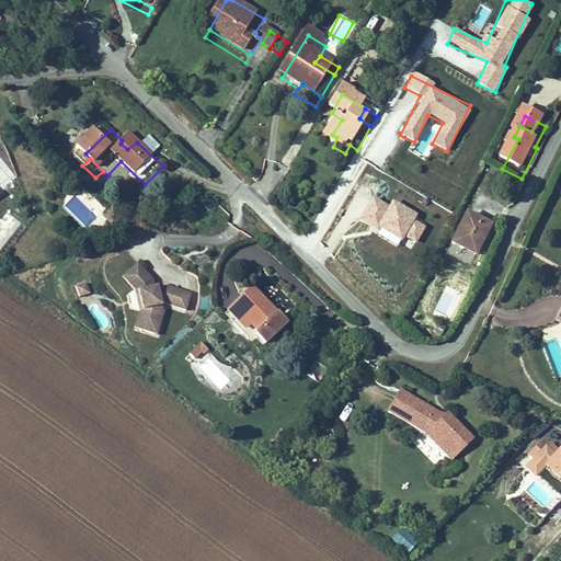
[(356,222),(397,244),(401,236),(416,243),(425,226),(413,219),(416,213),(391,199),(388,205),(369,196),(356,222)]
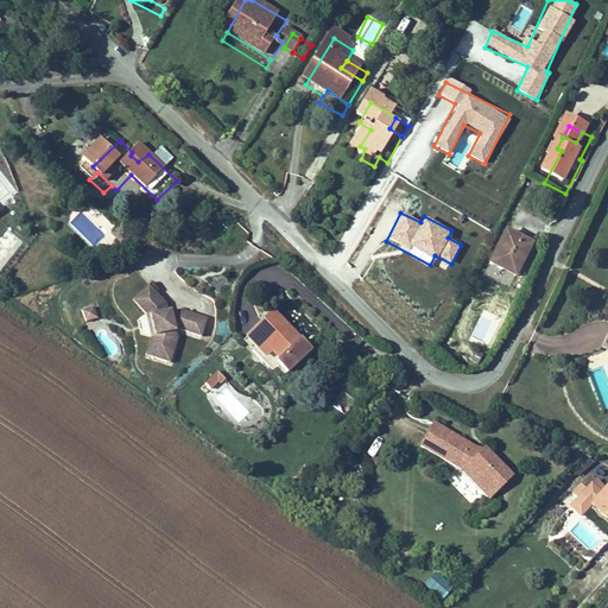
[(491,278),(502,284),(505,278),(521,285),(534,258),(508,244),(491,278)]
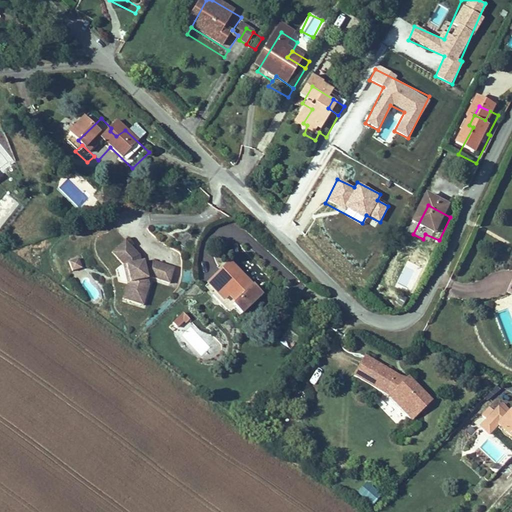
[(425,234),(423,239),(435,246),(439,240),(425,234)]
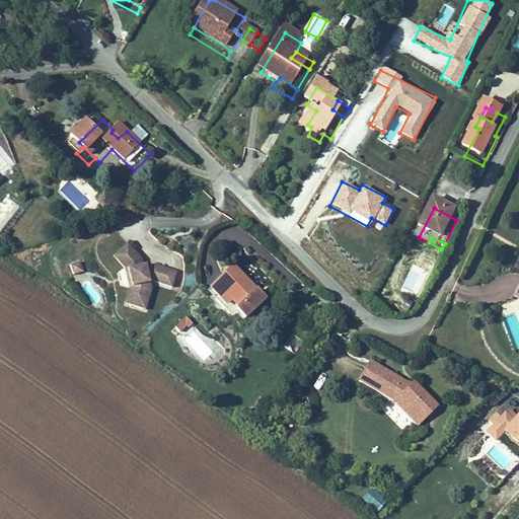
[(134,248),(129,242),(115,254),(125,267),(129,286),(124,302),(127,303),(132,287),(128,265),(122,257),(134,248)]
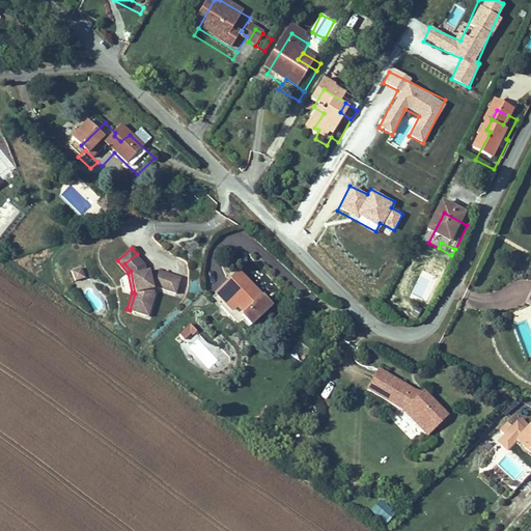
[(145,264),(137,254),(124,263),(131,271),(135,294),(130,310),(148,315),(155,295),(154,289),(159,288),(177,294),(182,278),(159,271),(150,273),(149,271),(146,271),(145,264)]
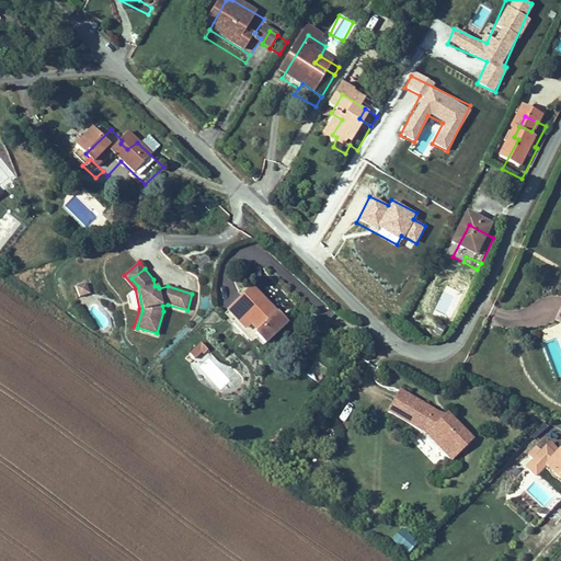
[(254,281),(225,308),(241,325),(248,320),(255,329),(251,332),(259,340),(286,316),(254,281)]
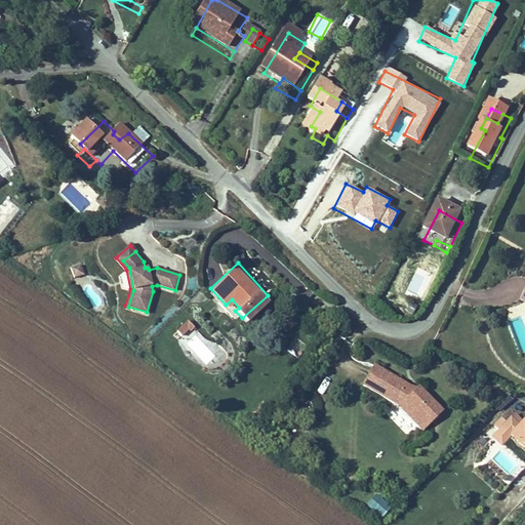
[(81,264),(71,267),(75,277),(85,274),(81,264)]
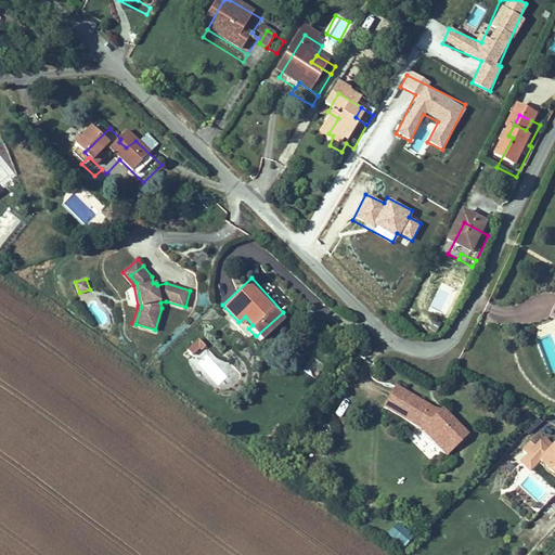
[(239,322),(222,305),(218,308),(243,335),(247,331),(255,338),(256,336),(248,328),(253,325),(245,317),(239,322)]
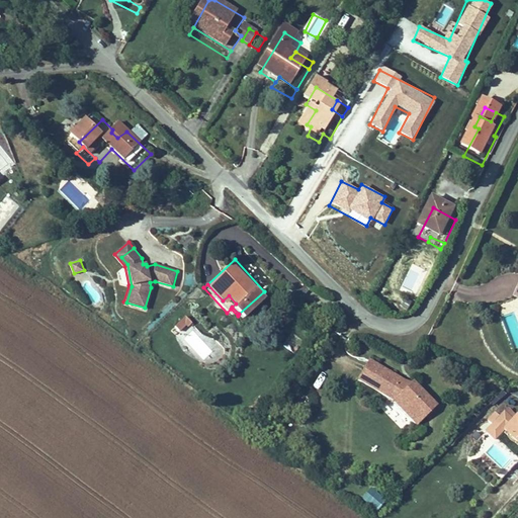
[(179,319),(182,323),(185,325),(189,321),(184,316),(179,319)]
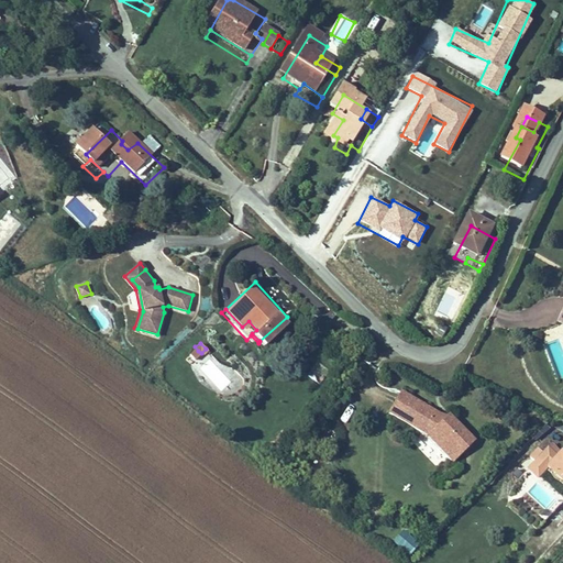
[(191,357),(198,351),(195,346),(187,353),(191,357)]
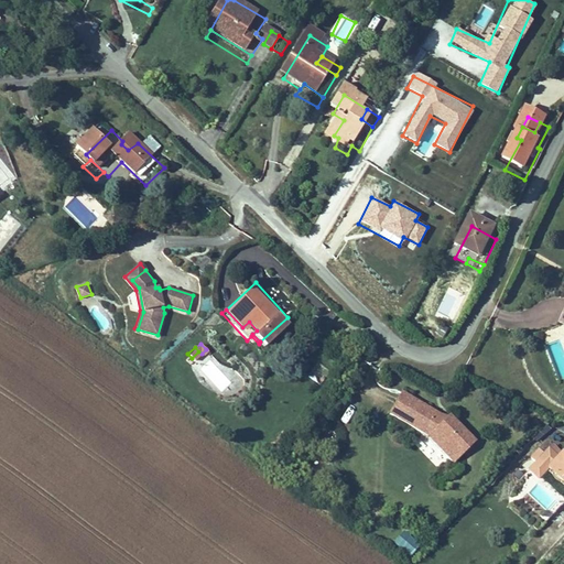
[(195,364),(220,390),(235,377),(209,350),(195,364)]
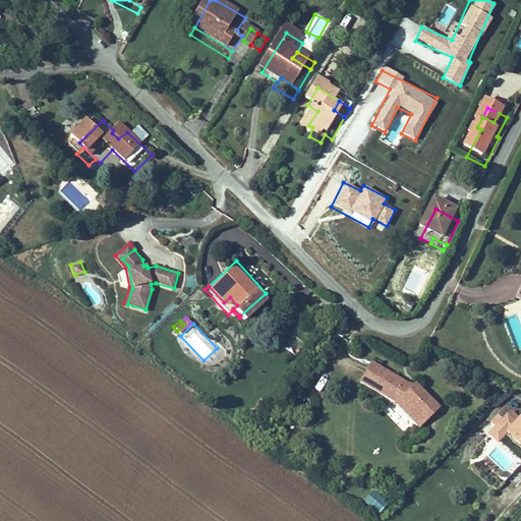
[(381,371),(367,389),(403,416),(402,417),(425,441),(432,433),(426,427),(432,422),(438,427),(445,420),(422,398),(418,401),(412,397),(413,395),(381,371)]
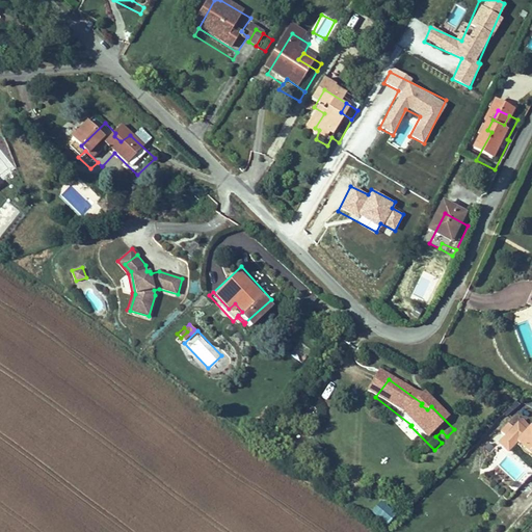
[(435,436),(442,443),(447,436),(442,431),(435,436)]
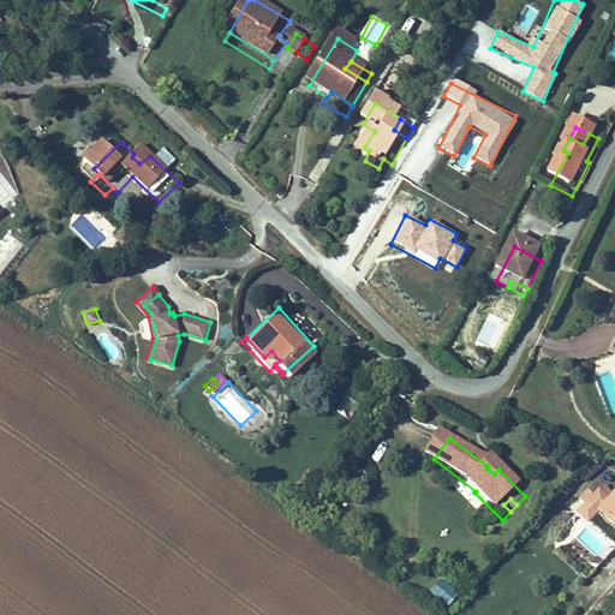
[(597,503),(589,513),(595,519),(604,509),(597,503)]
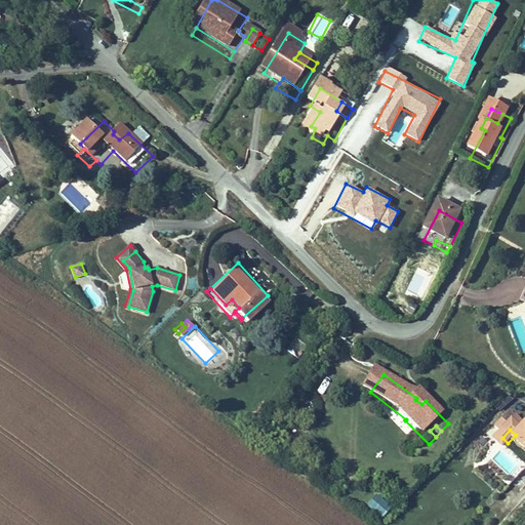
[(517,451),(519,449),(524,454),(524,436),(519,431),(516,435),(508,443),(517,451)]
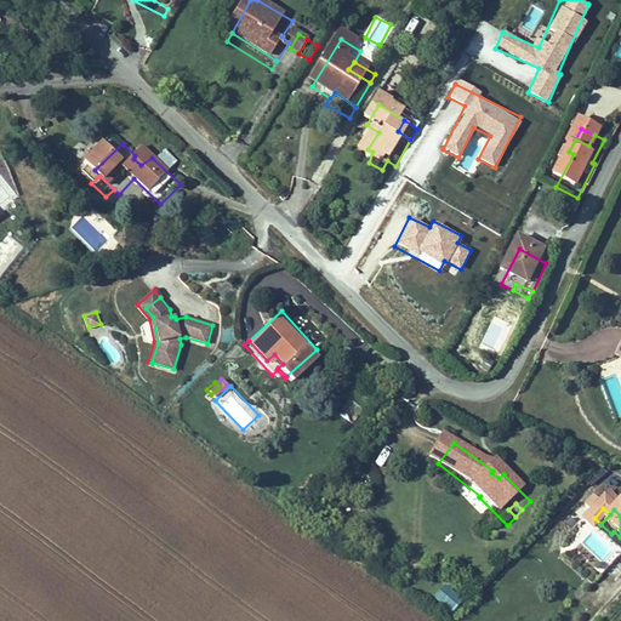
[(600,524),(592,534),(603,542),(611,534),(600,524)]
